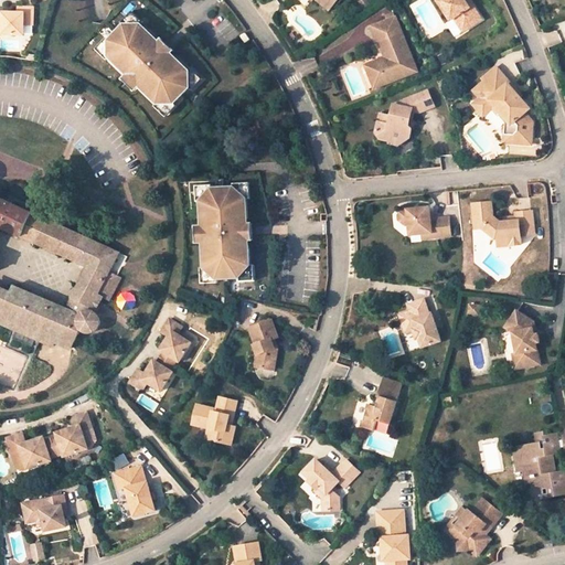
[(318,0),(331,11),(340,0),(318,0)]
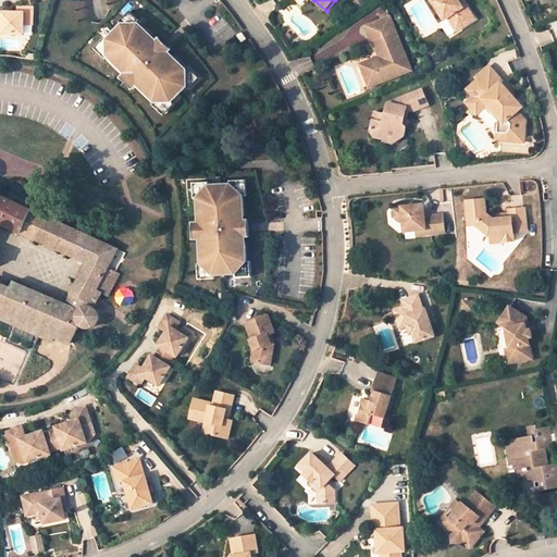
[(462,12),(456,3),(454,0),(434,0),(435,1),(432,3),(445,24),(449,21),(457,34),(473,23),(466,10),(462,12)]
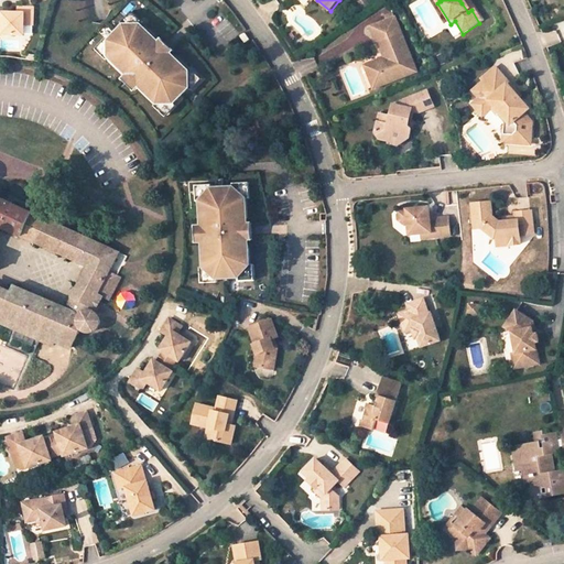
[(468,12),(472,10),(466,1),(462,3),(468,12)]
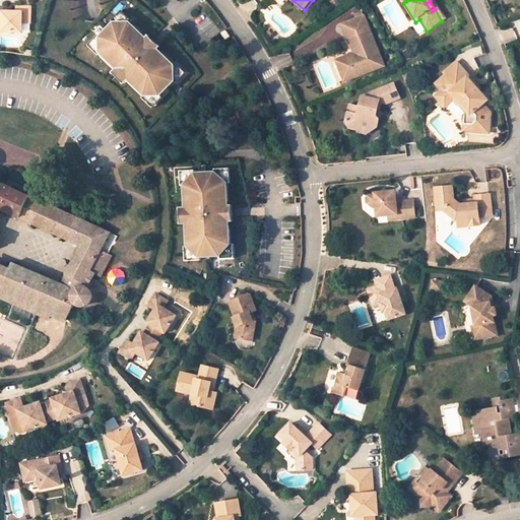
[(0,25),(1,26),(1,30),(21,31),(21,21),(29,21),(30,6),(17,5),(17,11),(2,11),(2,12),(1,16),(0,15),(0,25)]
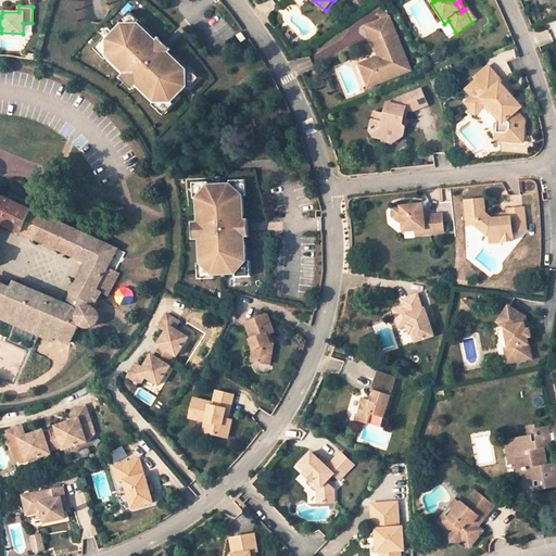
[(122,20),(141,21),(143,17),(130,5),(118,16),(122,20)]
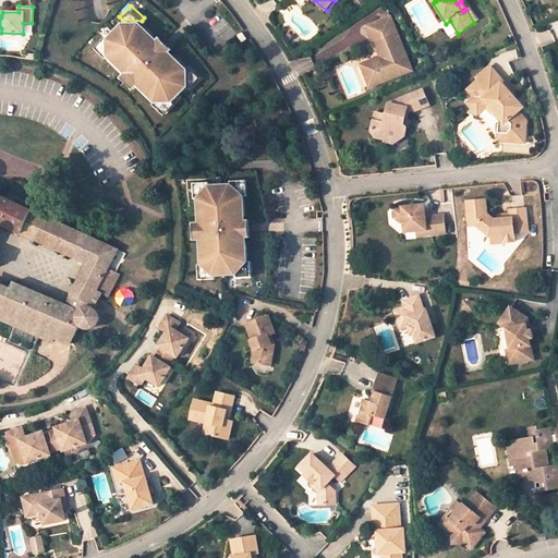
[(124,76),(137,91),(154,108),(173,109),(191,93),(190,72),(173,55),(160,40),(142,21),(122,20),(102,38),(105,57),(124,76)]
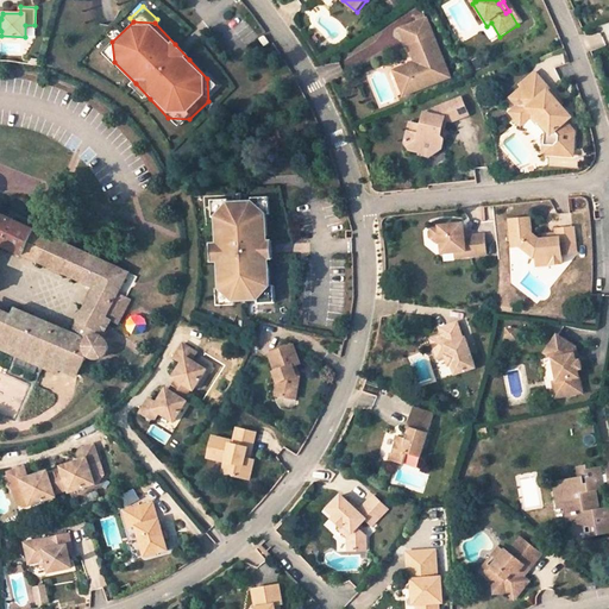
[(438,85),(433,70),(443,67),(425,22),(399,31),(406,49),(408,48),(414,64),(415,68),(412,69),(409,76),(401,79),(397,88),(401,99),(438,85)]
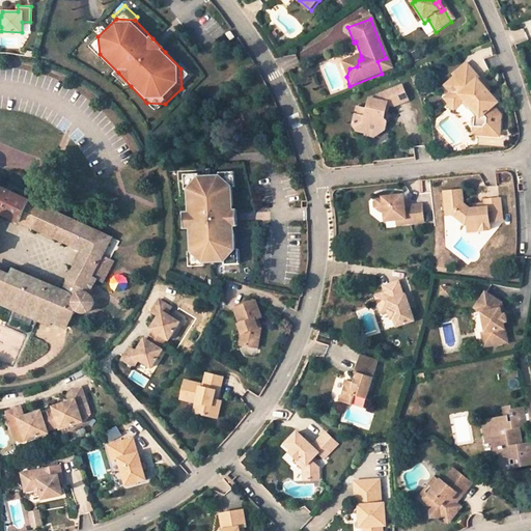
[(228,46),(240,37),(233,29),(222,36),(228,46)]
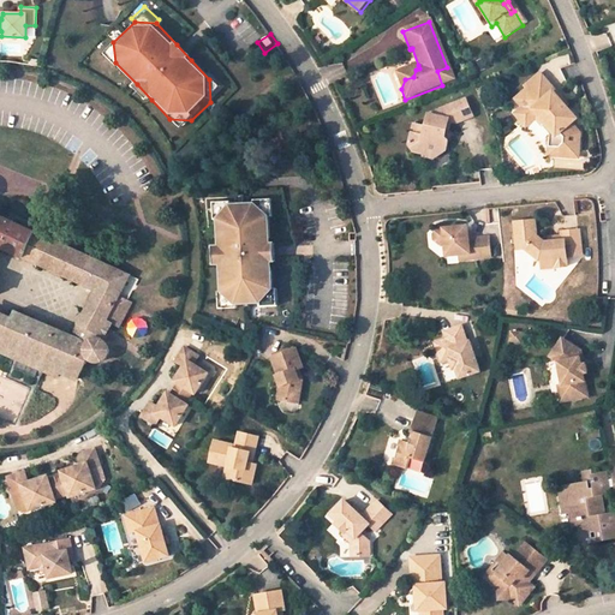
[(97,52),(112,66),(115,63),(113,42),(109,39),(97,52)]
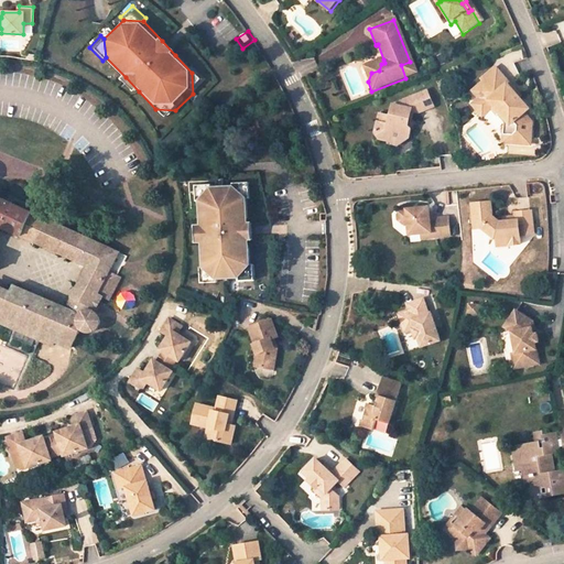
[(162,41),(175,55),(179,52),(165,38),(162,41)]
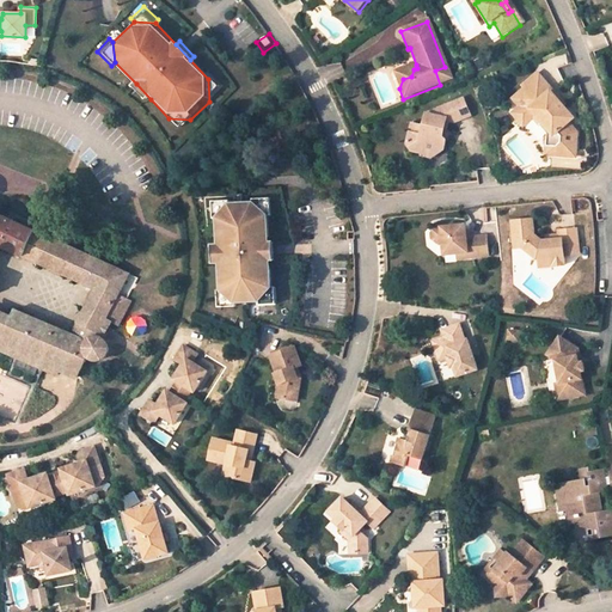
[(416,65),(393,73),(399,89),(403,79),(411,77),(414,69),(417,68),(416,65)]
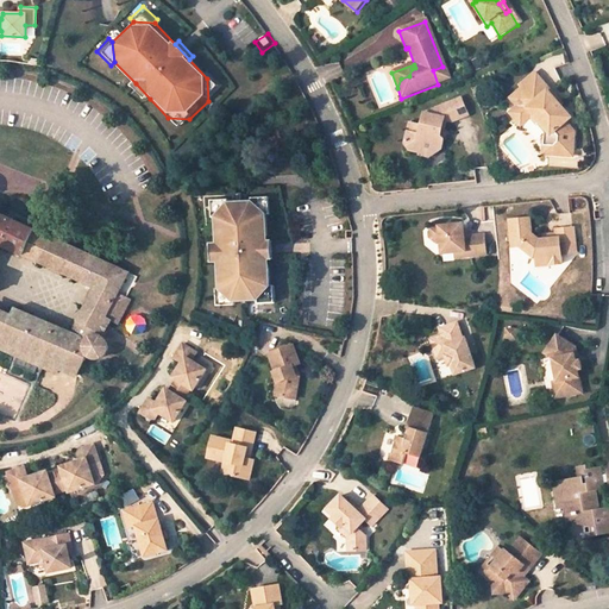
[(325,81),(343,75),(340,66),(328,69),(327,66),(320,67),(325,81)]
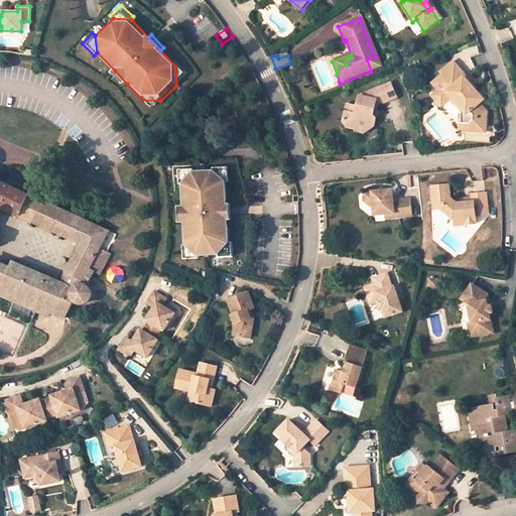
[(371,72),(379,69),(375,56),(367,59),(371,72)]
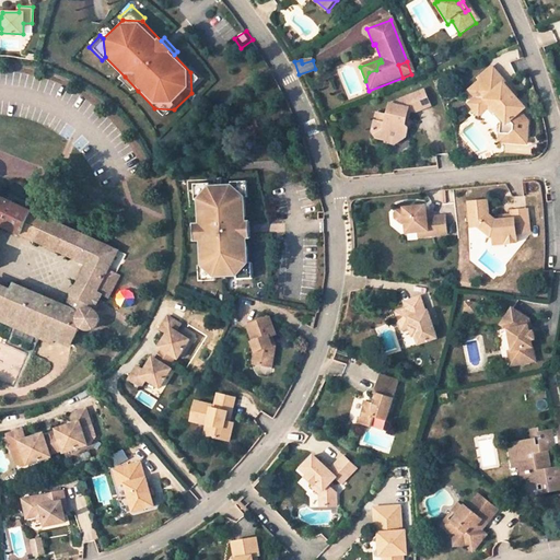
[(208,83),(194,69),(190,72),(191,93),(195,96),(208,83)]
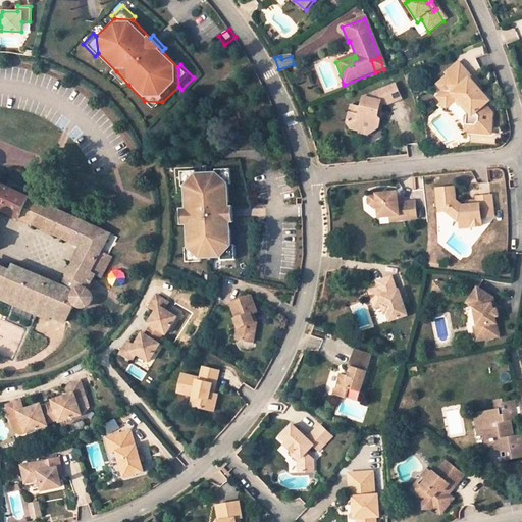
[(472,111),(468,114),(469,115),(468,123),(477,125),(476,135),(492,137),(494,125),(486,117),(492,112),(486,106),(491,101),(481,91),(479,92),(475,88),(476,87),(471,82),(473,80),(460,64),(448,75),(450,77),(439,87),(446,94),(439,100),(448,109),(460,99),(472,111)]
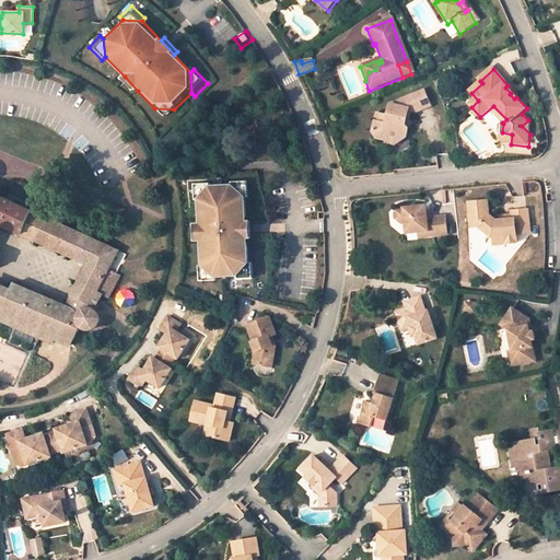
[(120,81),(133,94),(138,91),(125,77),(120,81)]
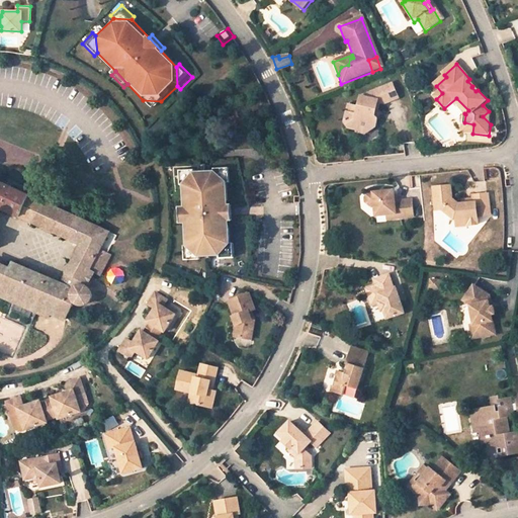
[(478,90),(469,79),(467,81),(472,86),(471,87),(476,91),(478,90)]
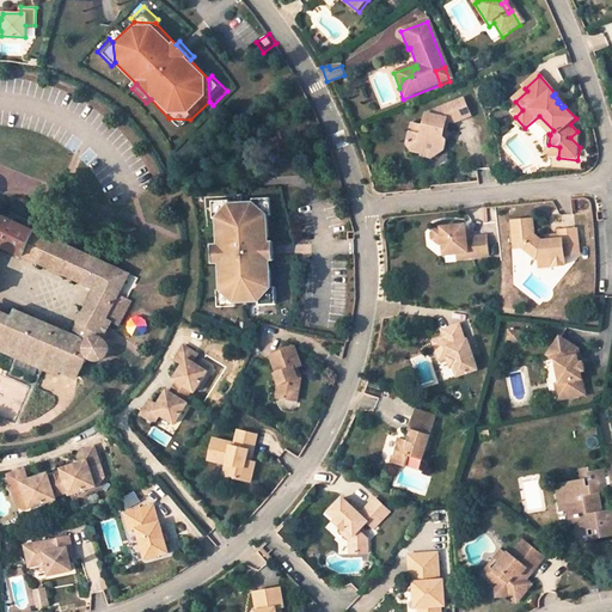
[(436,154),(441,151),(444,142),(440,138),(442,133),(444,133),(447,123),(451,124),(469,117),(461,99),(433,110),(432,116),(423,115),(420,127),(409,124),(403,146),(408,152),(417,154),(418,151),(436,154)]
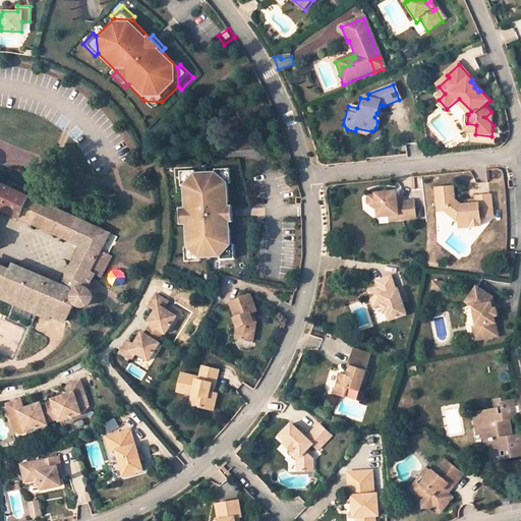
[(459,99),(447,109),(451,113),(459,106),(467,114),(471,111),(459,99)]
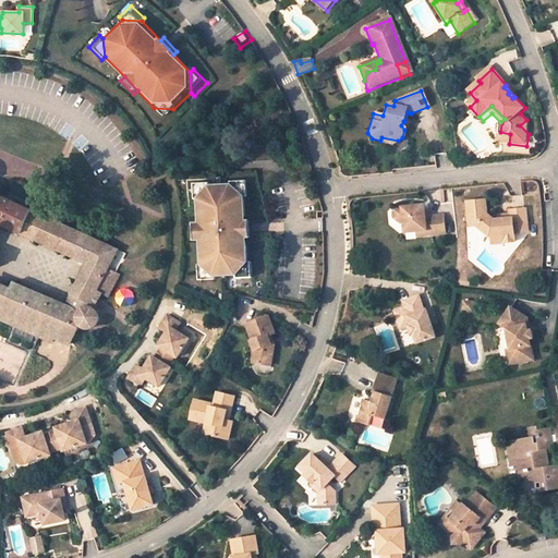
[(173,109),(154,108),(152,111),(165,124),(177,112),(173,109)]
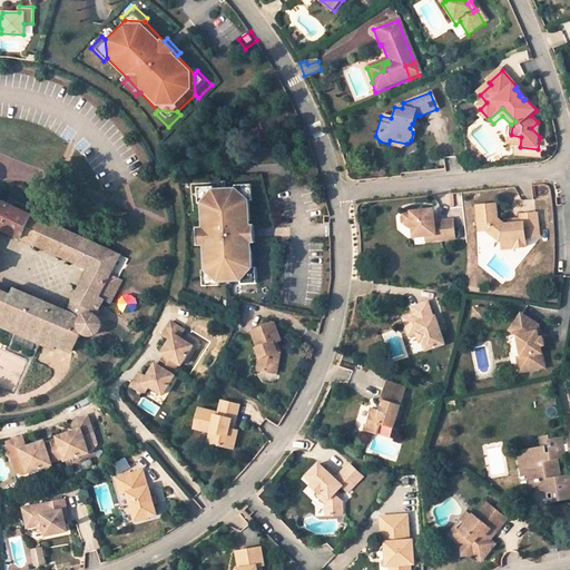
[(531,128),(540,137),(541,127),(538,123),(531,128)]
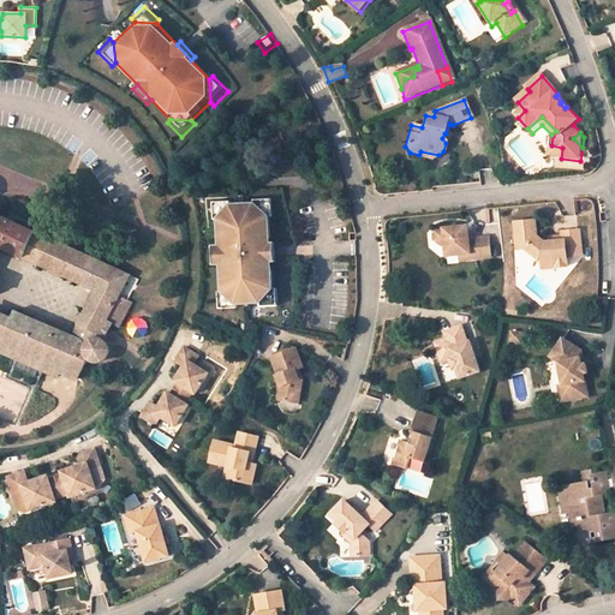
[(442,138),(446,143),(453,139),(449,135),(446,133),(445,133),(442,138)]
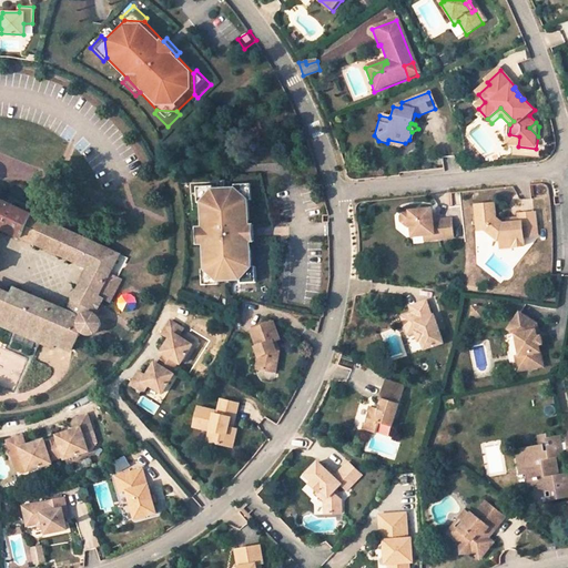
[(519,137),(509,134),(508,145),(518,146),(519,137)]
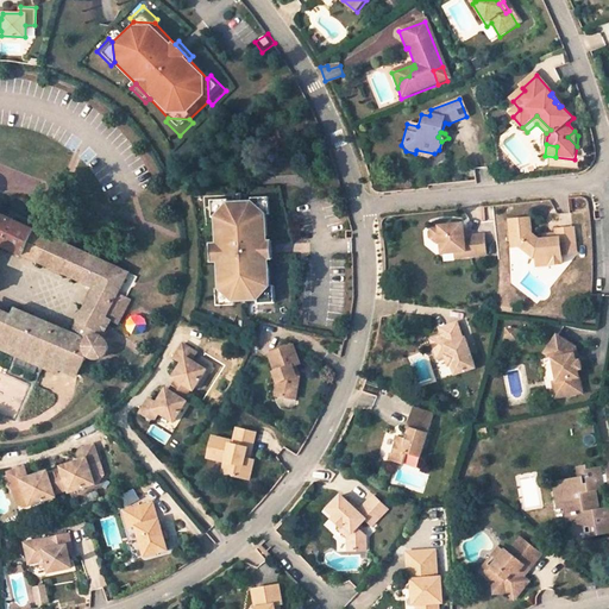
[(434,154),(416,150),(415,154),(415,158),(421,159),(434,154)]
